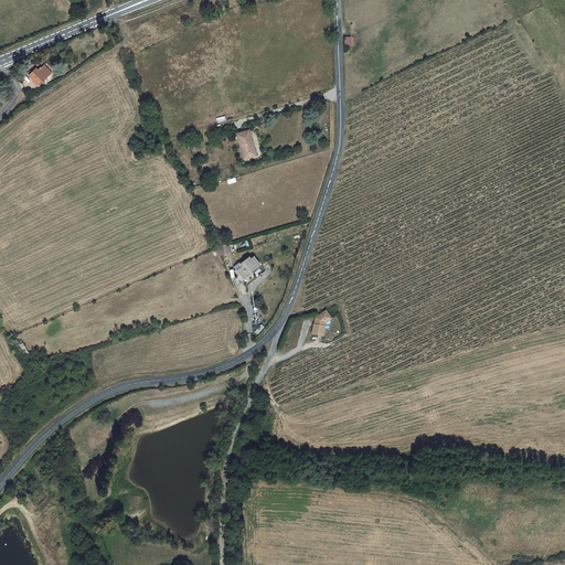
[(36,68),(30,75),(38,84),(41,81),(43,83),(44,82),(43,81),(52,72),(45,65),(42,68),(41,66),(38,71),(36,68)]
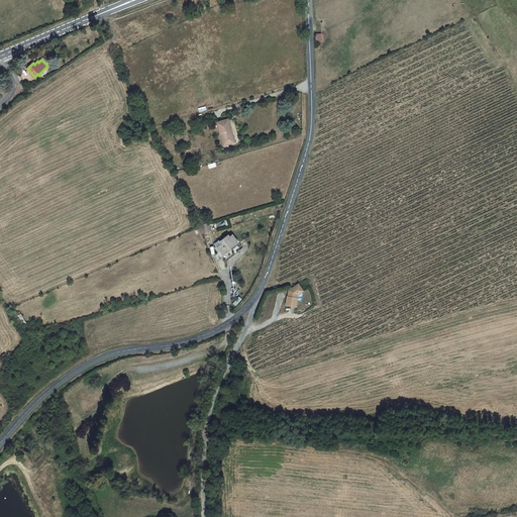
[(217,123),(223,145),(229,144),(228,139),(233,138),(228,119),(217,123)]
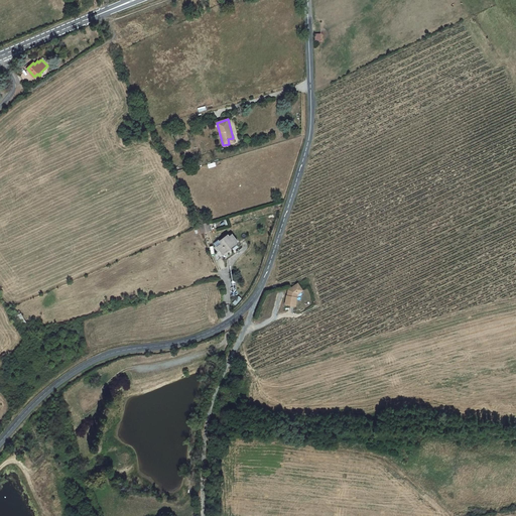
[(209,222),(199,225),(200,226),(202,233),(211,230),(209,222)]
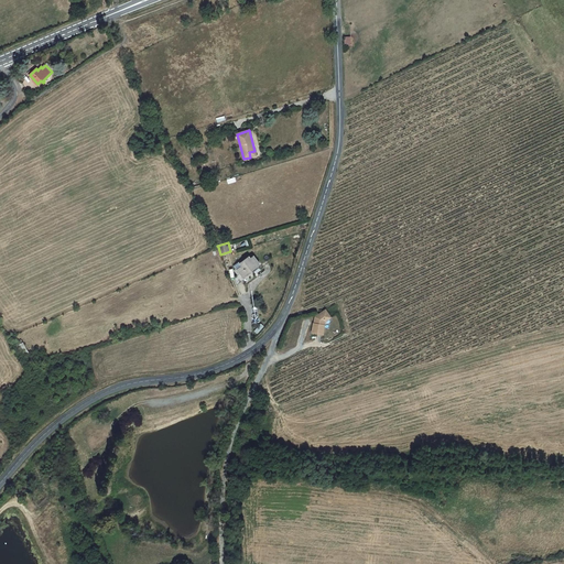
[(251,271),(259,264),(253,257),(250,259),(249,257),(239,263),(241,267),(237,270),(243,279),(252,271),(251,271)]
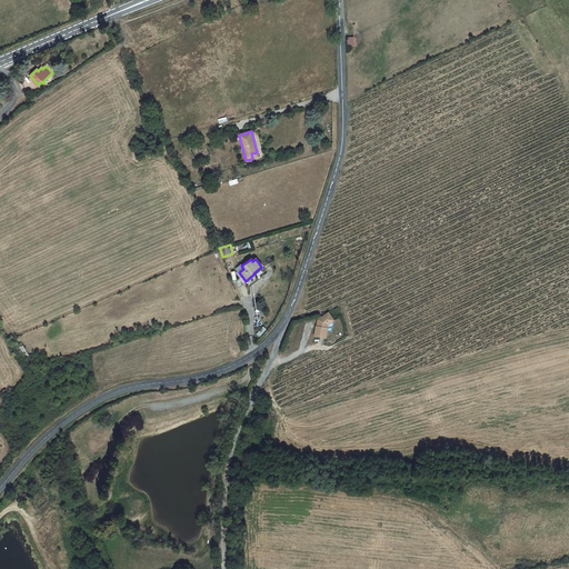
[(315,336),(326,338),(328,325),(327,322),(332,319),(328,312),(318,320),(319,321),(318,326),(316,326),(315,336)]
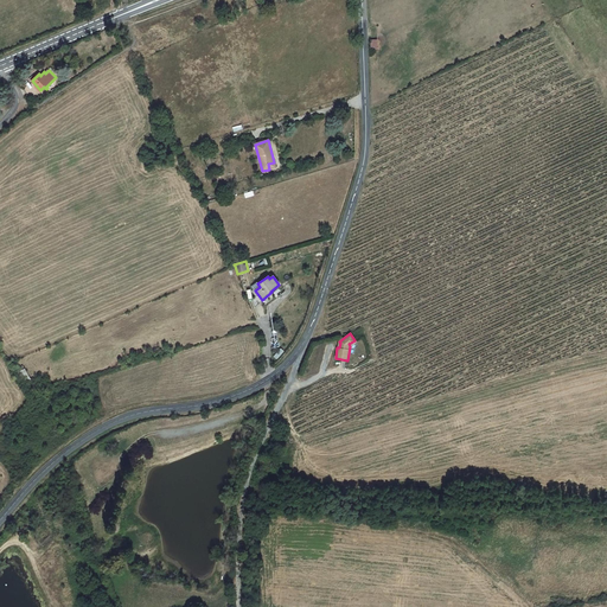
All buildings are outlined.
